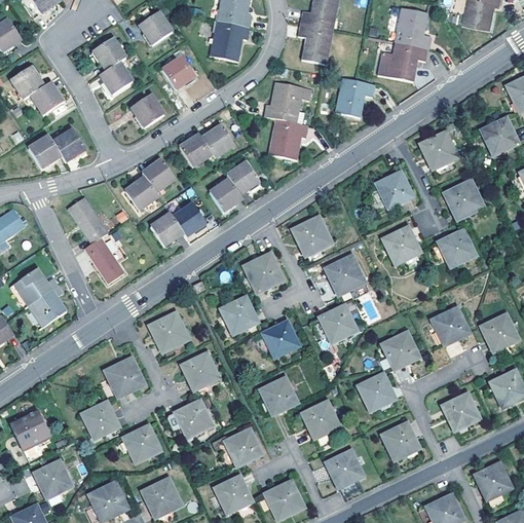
[(23,0),(33,14),(54,0),(23,0)]
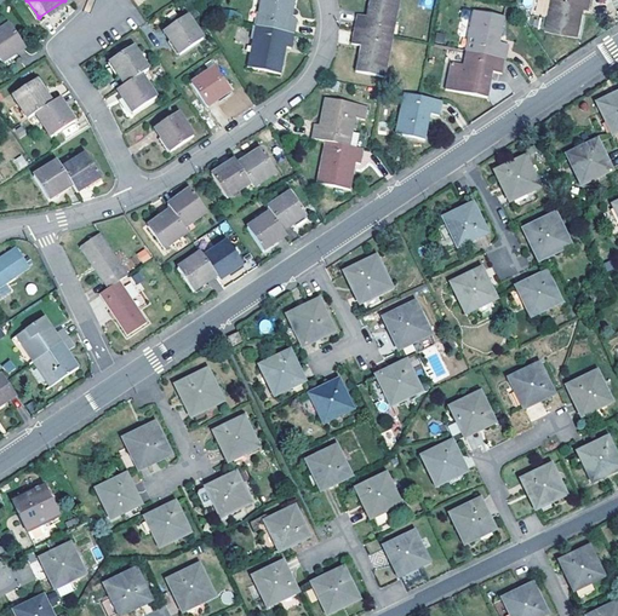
[(256,0),(252,22),(291,29),(295,16),(289,15),(291,0),(256,0)]
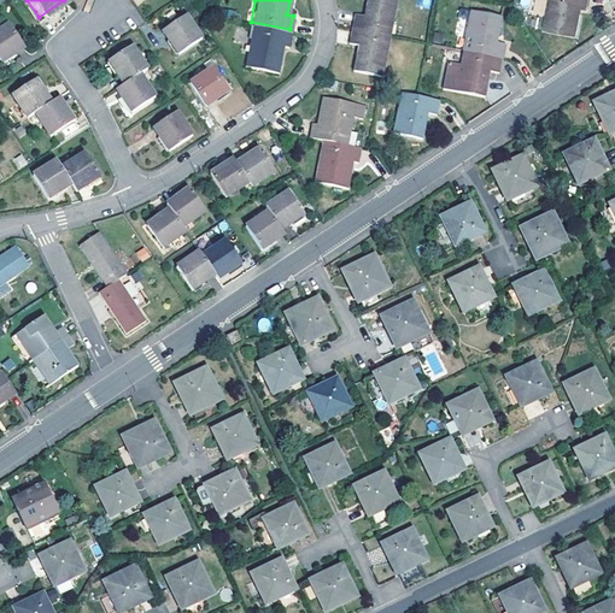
[(352,12),(350,27),(387,34),(393,0),(364,0),(362,11),(362,13),(352,12)]
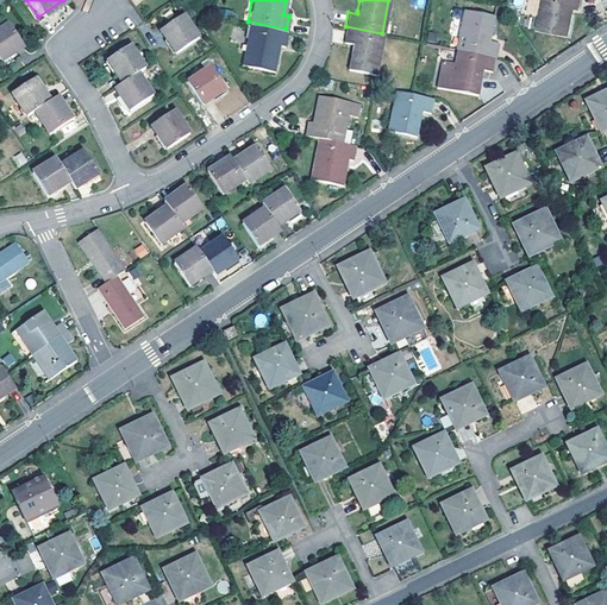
[(533,12),(536,0),(524,0),(521,10),(533,12)]
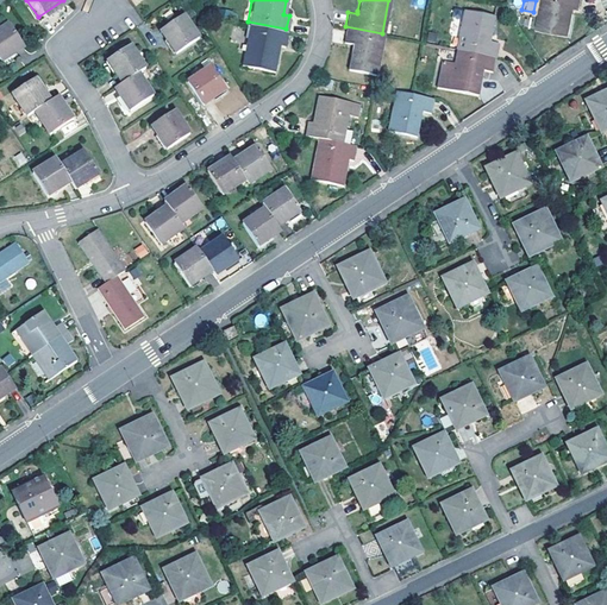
[(538,0),(533,25),(565,32),(571,5),(576,6),(577,0),(538,0)]
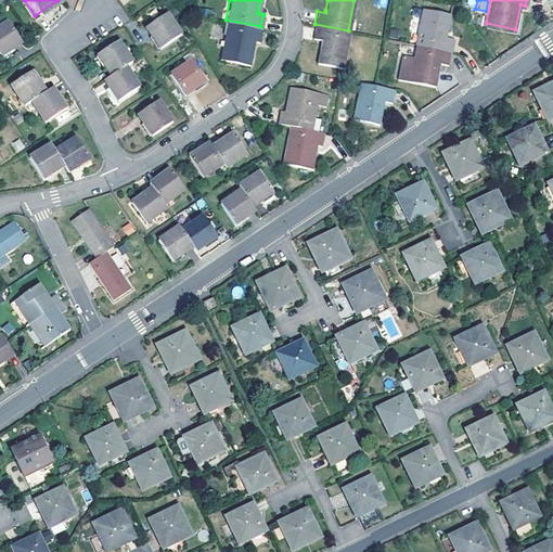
[(448,12),(422,7),(414,43),(449,50),(451,37),(444,35),(448,12)]
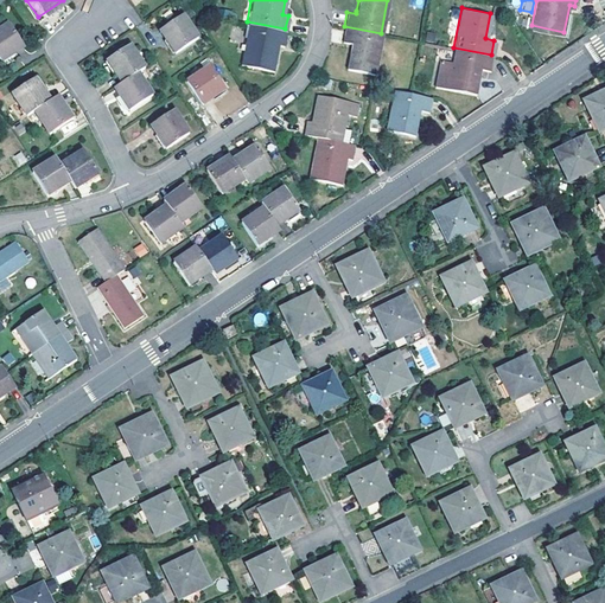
[(180,13),(158,27),(172,50),(195,36),(180,13)]
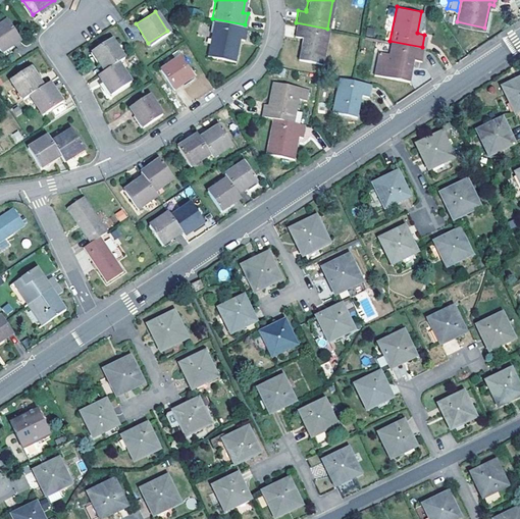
[(6,18),(0,22),(0,52),(19,39),(6,18)]
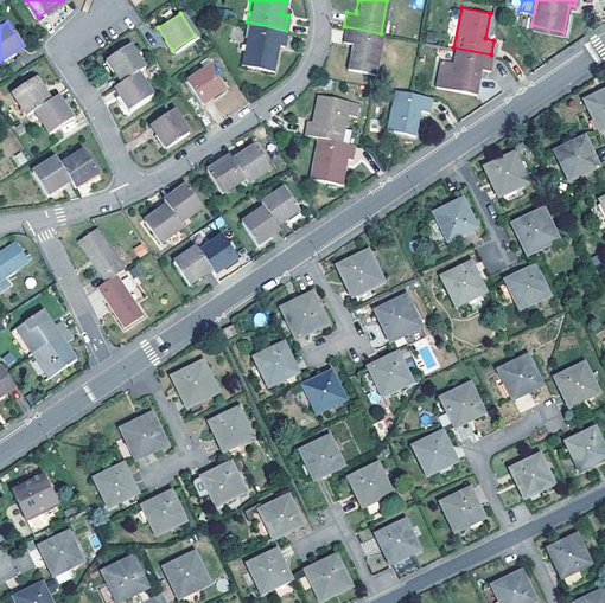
[(282,43),(285,29),(247,21),(239,62),(272,69),(278,43),(282,43)]
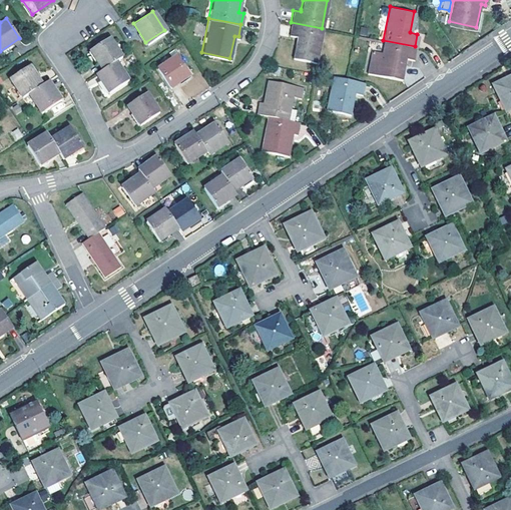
[(316,61),(322,28),(291,22),(289,34),(296,36),(296,37),(292,56),(316,61)]
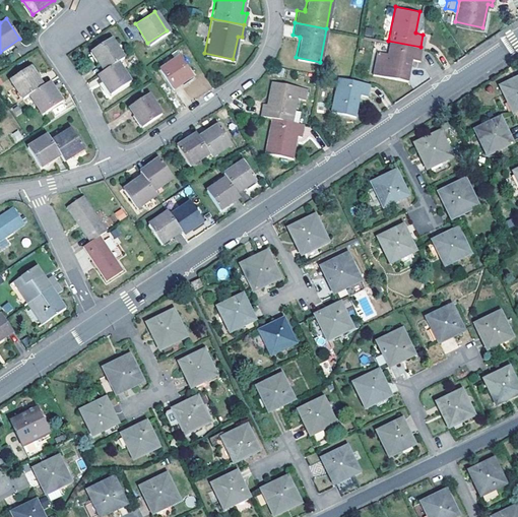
[(116,60),(122,56),(110,36),(89,49),(103,68),(116,60)]
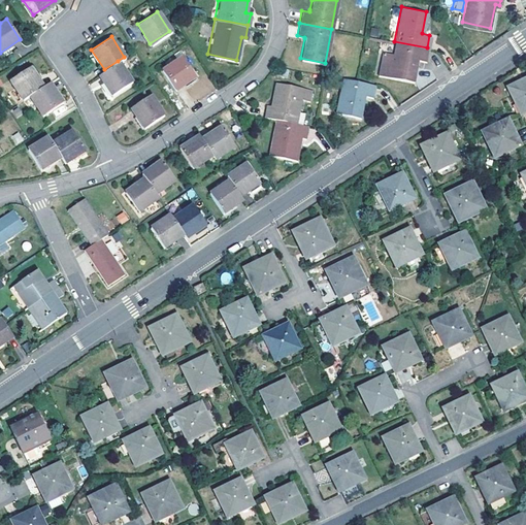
[(424,60),(427,47),(394,41),(392,52),(382,50),(376,72),(387,75),(413,80),(417,58),(424,60)]
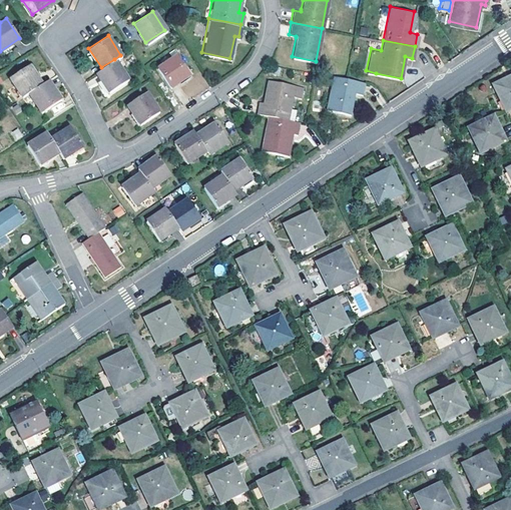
[(174,54),(155,66),(167,86),(186,73),(174,54)]
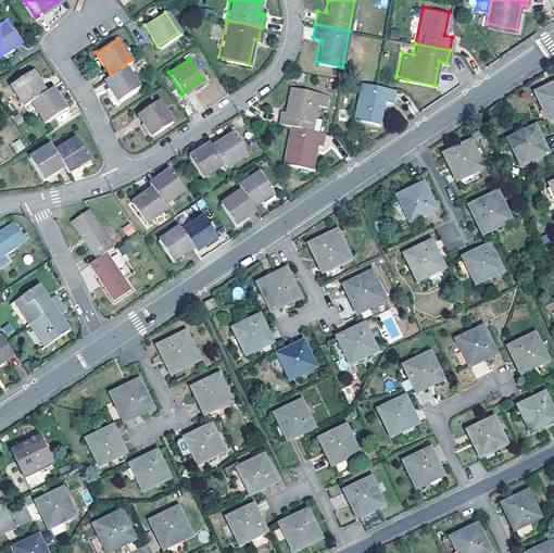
[(138,85),(124,64),(110,73),(102,77),(116,99),(138,85)]
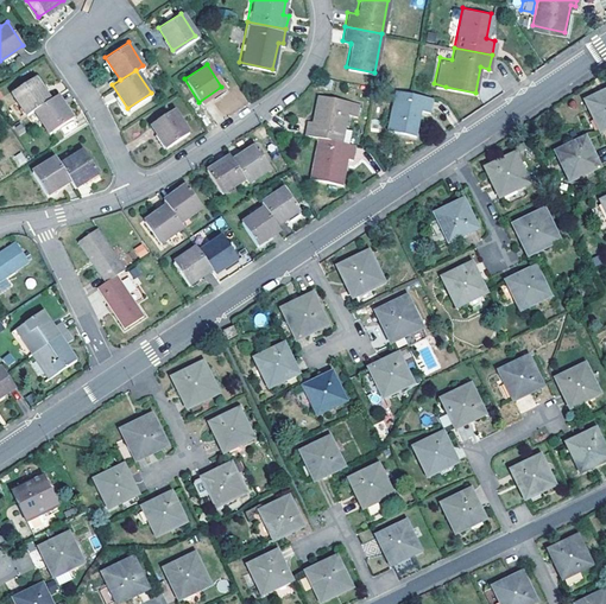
[(10,89),(25,113),(32,108),(48,97),(33,75),(10,89)]
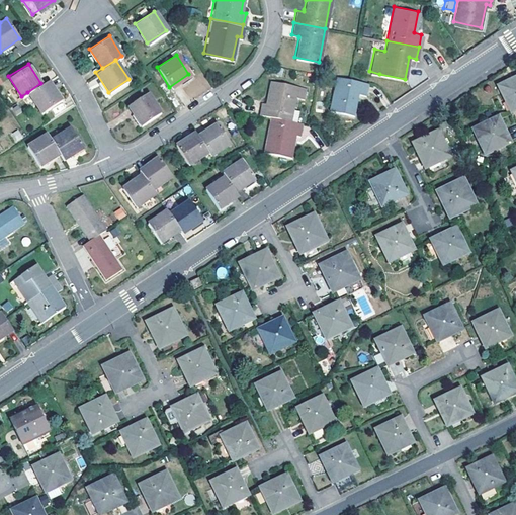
[(515,74),(497,84),(510,109),(515,105),(515,74)]
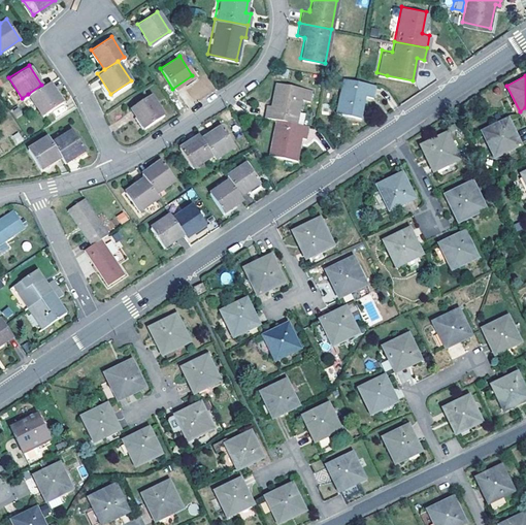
[(373,83),(341,76),(334,110),(359,116),(364,94),(370,95),(373,83)]
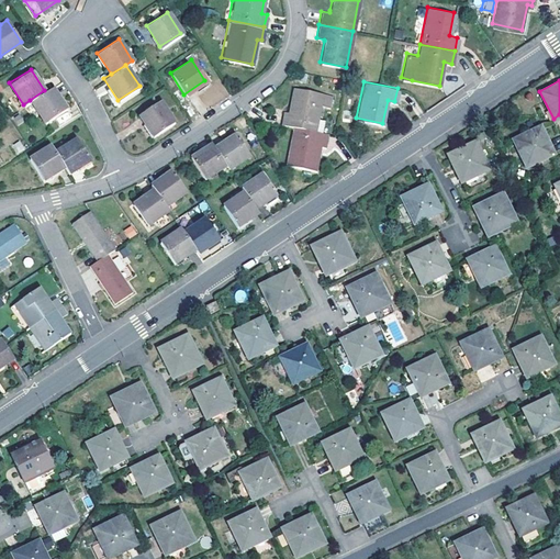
[(282,109),(280,122),(291,124),(321,131),(323,116),(317,115),(320,102),(328,104),(331,93),(291,86),(287,110),(282,109)]
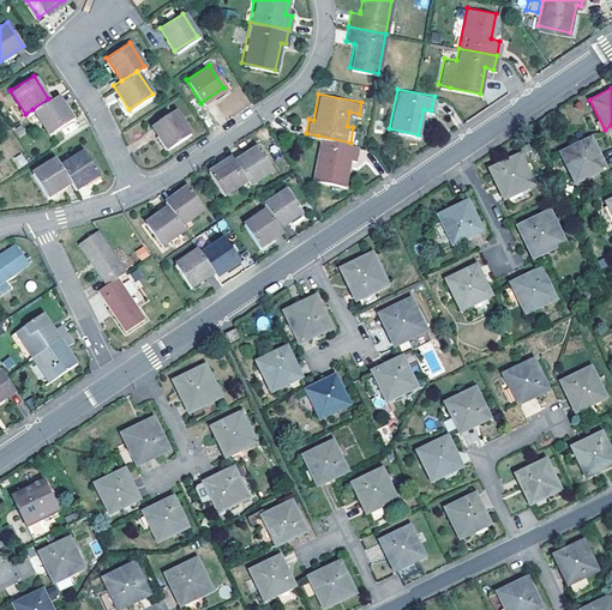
[(71,118),(55,95),(48,98),(33,109),(48,133),(71,118)]
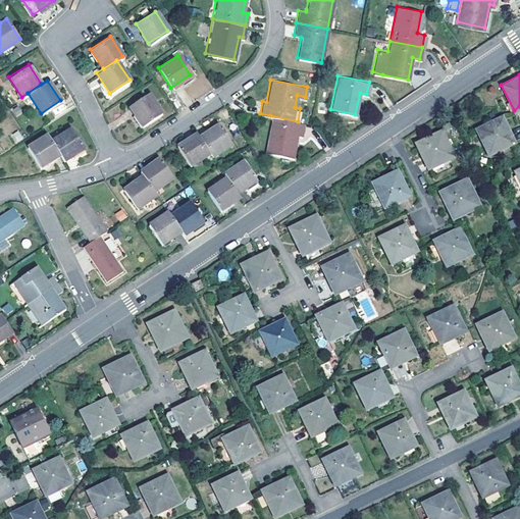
[(147,93),(127,105),(141,125),(160,112),(147,93)]
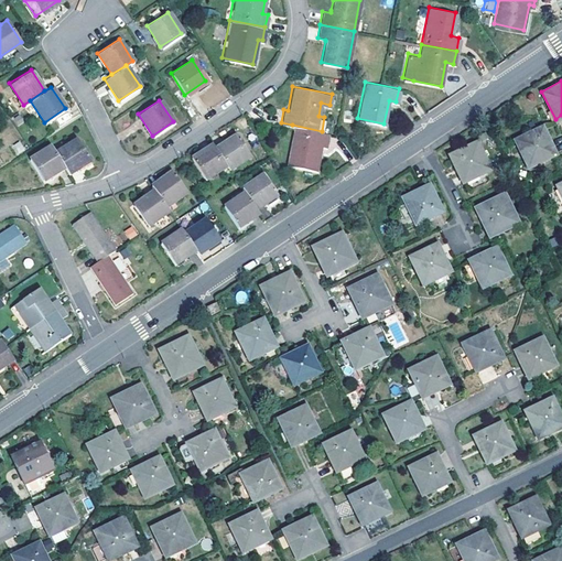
[(326,144),(328,132),(322,131),(292,125),(285,163),(316,170),(321,143),(326,144)]
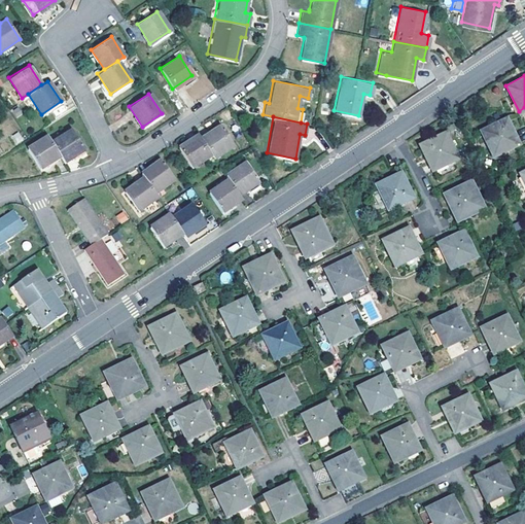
[(510,130),(503,118),(480,130),(492,154),(516,142),(510,130)]
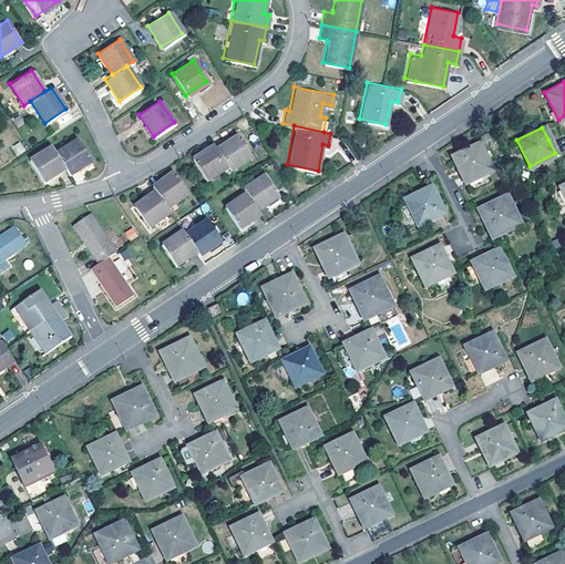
[(236,132),(215,146),(226,164),(229,168),(250,154),(236,132)]
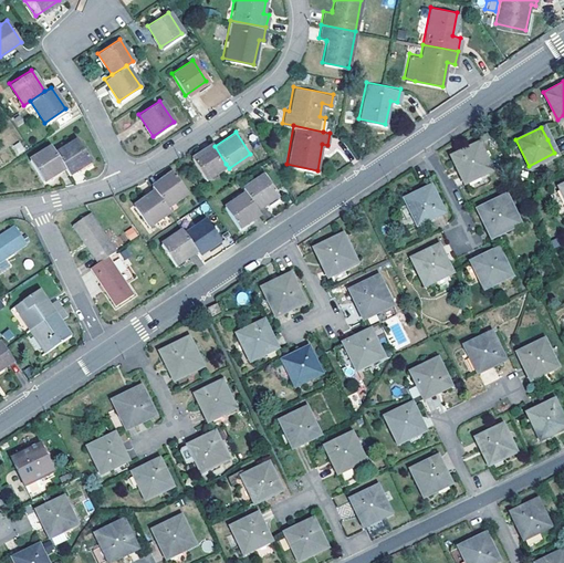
[(14,152),(22,147),(18,138),(10,143),(14,152)]
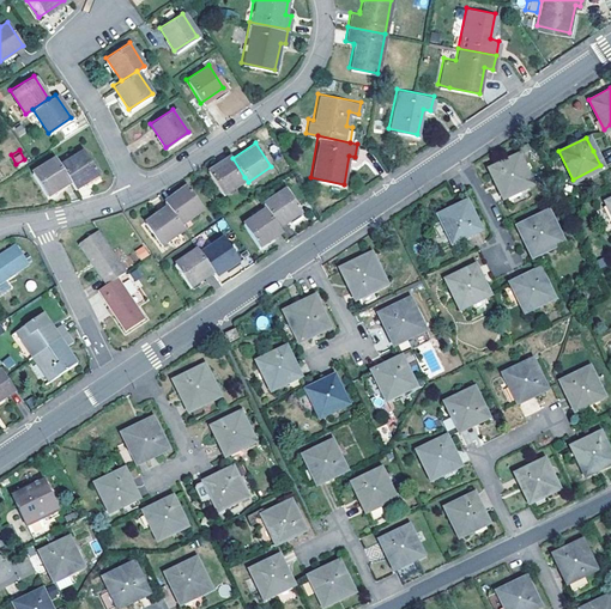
[(82,150),(58,164),(67,178),(73,187),(96,172),(82,150)]
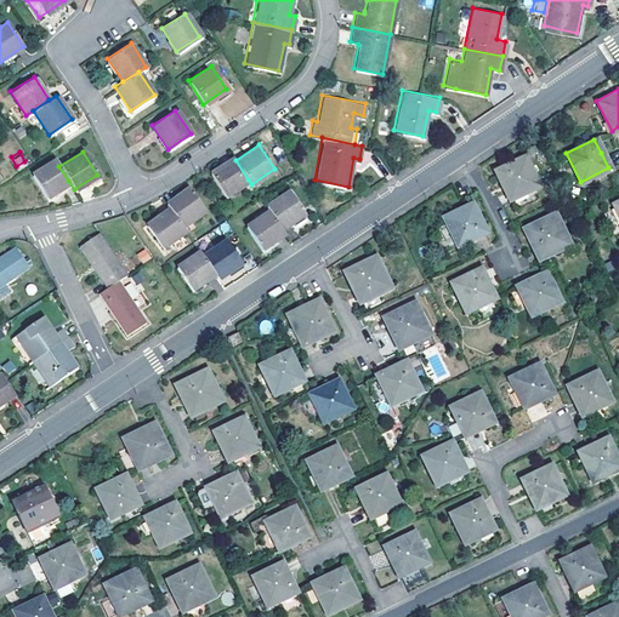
[(522,154),(493,169),(500,183),(507,198),(537,183),(522,154)]
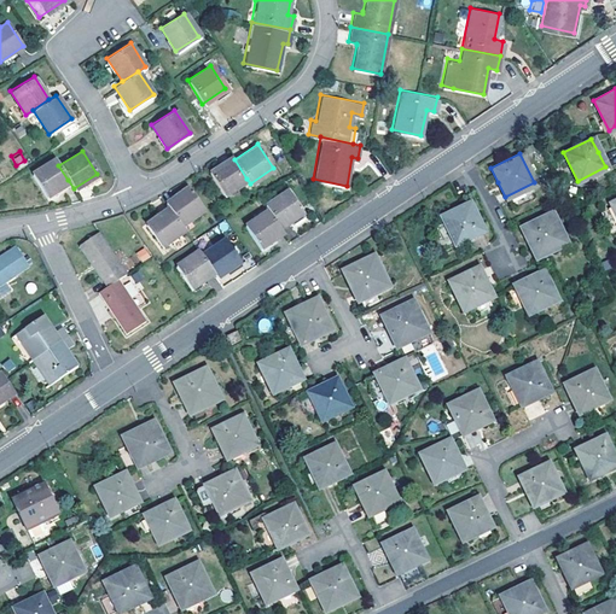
[(58,165),(52,156),(28,171),(44,196),(68,180),(58,165)]
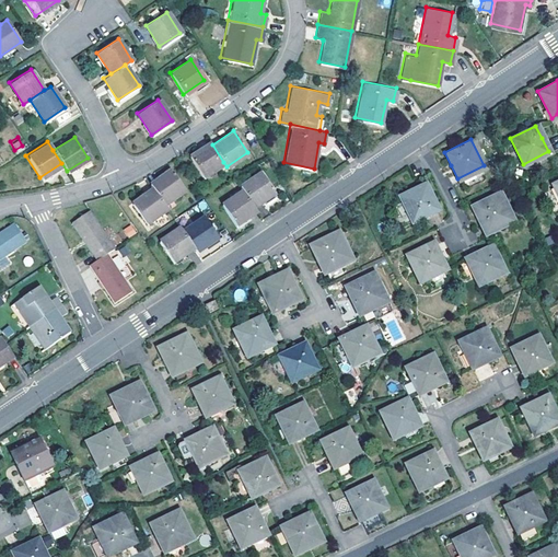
[(212,144),(209,141),(188,155),(202,176),(223,162),(212,144)]
